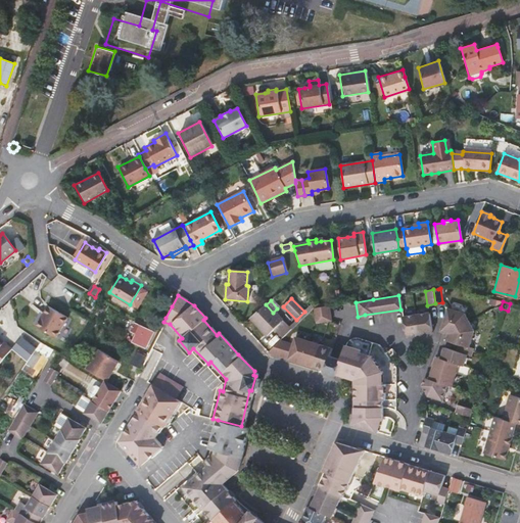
[(266,304),(248,319),(265,336),(272,330),(281,322),(273,313),(266,304)]
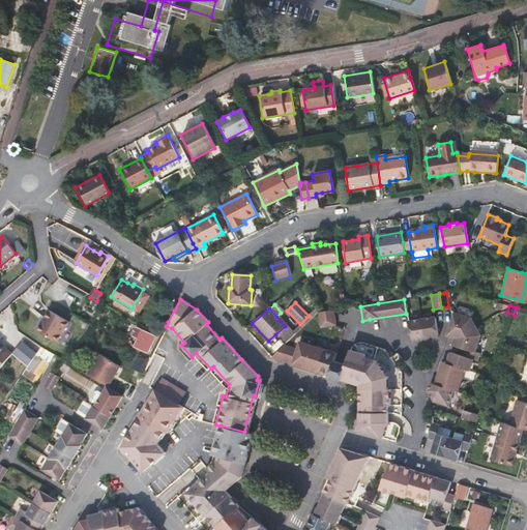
[(46,310),(39,320),(47,324),(59,331),(65,321),(46,310)]
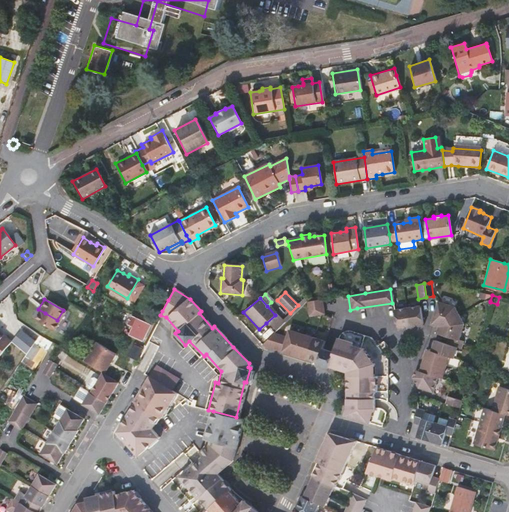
[(323,314),(321,300),(306,302),(309,316),(323,314)]
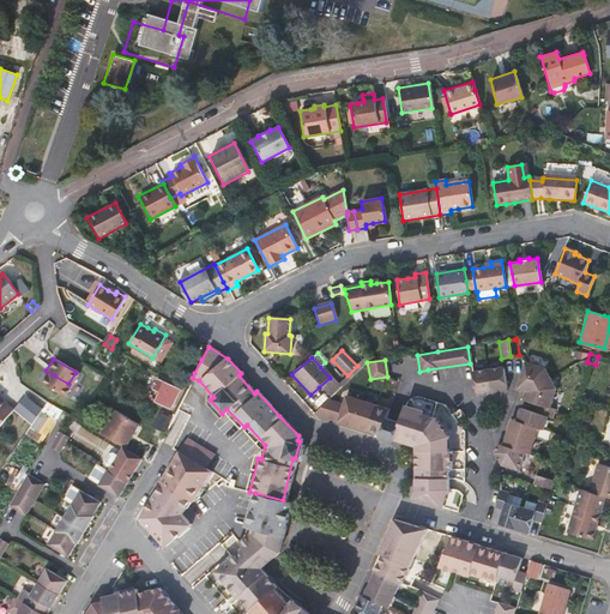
[(536,404),(533,413),(545,416),(550,417),(553,409),(548,408),(554,387),(547,368),(524,362),(520,375),(517,390),(524,392),(521,401),(536,404)]
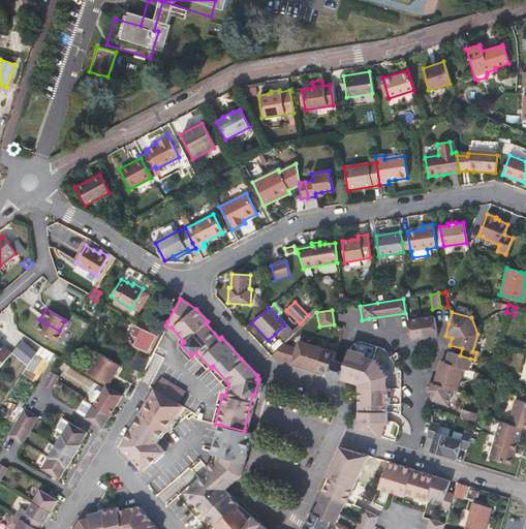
[(300,323),(302,327),(311,318),(308,315),(300,323)]
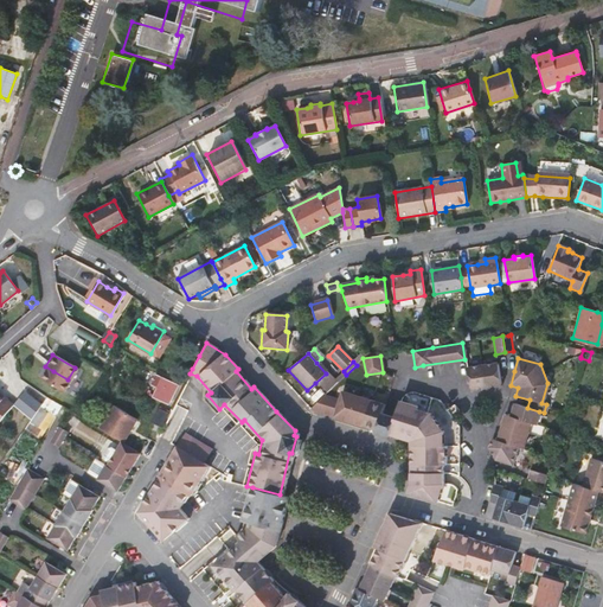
[(496,362),(466,366),(467,374),(469,390),(500,385),(498,370),(496,362)]
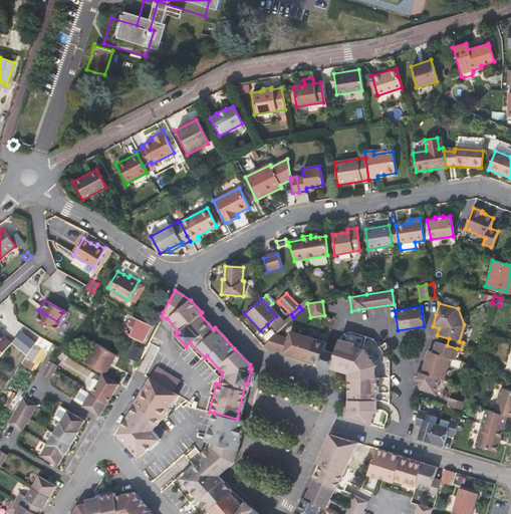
[(45,314),(38,310),(33,319),(52,331),(57,321),(45,314)]
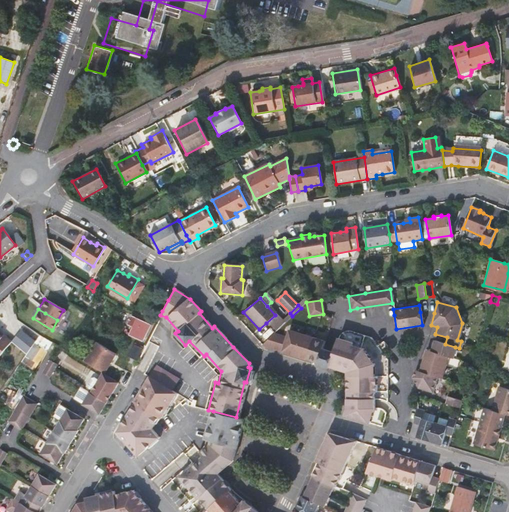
[(279,319),(275,315),(266,323),(270,327),(279,319)]
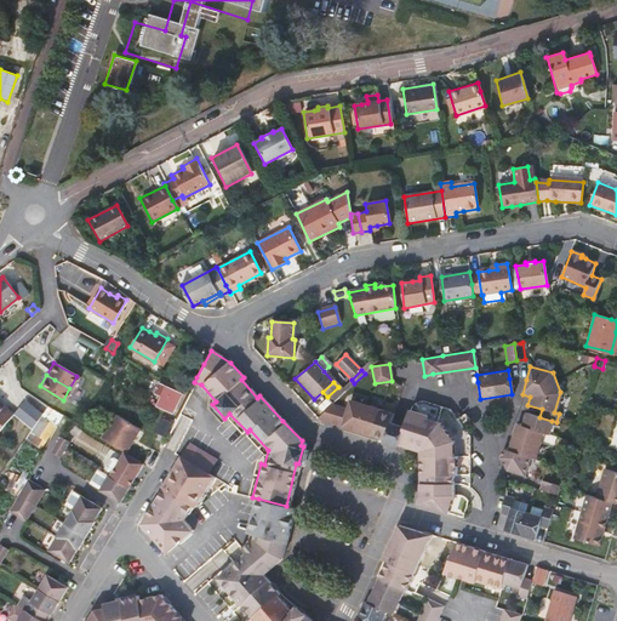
[(178,394),(156,383),(152,393),(156,396),(153,405),(169,414),(178,394)]
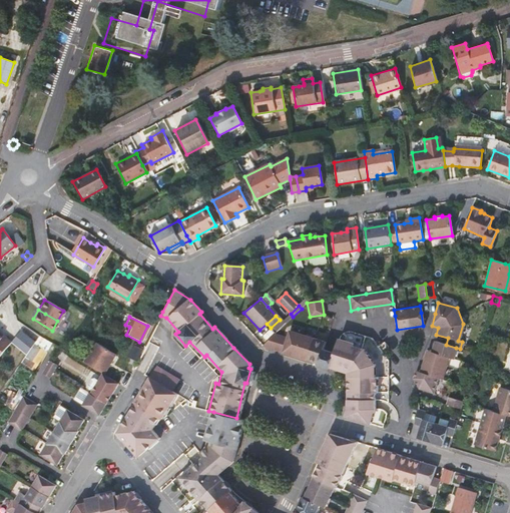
[(285,325),(280,320),(271,328),(276,333),(285,325)]
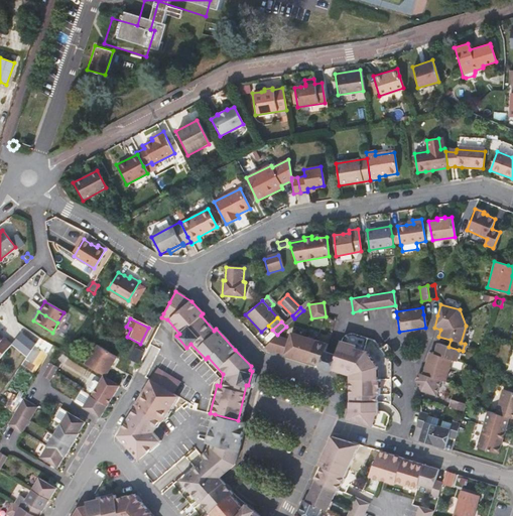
[(10,344),(23,356),(32,345),(33,343),(20,332),(10,344)]
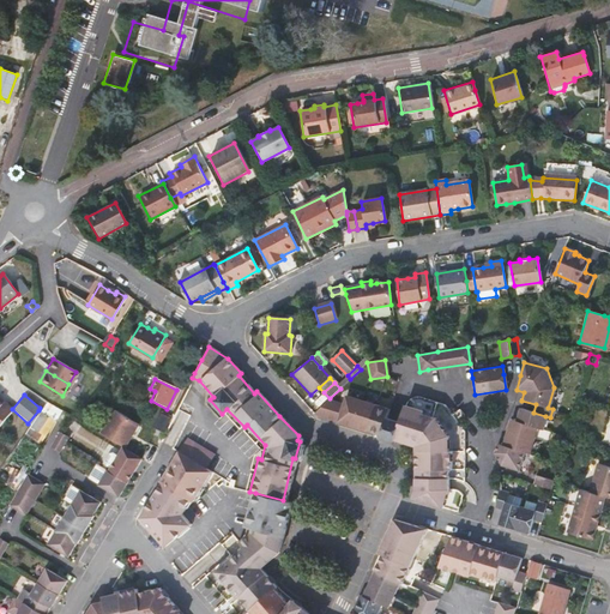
[(313,414),(380,434),(386,417),(388,408),(343,396),(342,403),(328,399),(313,414)]
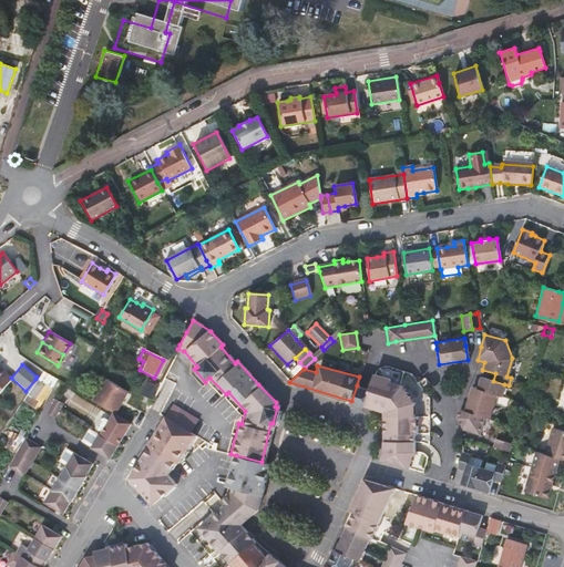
[(0,391),(11,378),(2,371),(0,373),(0,391)]
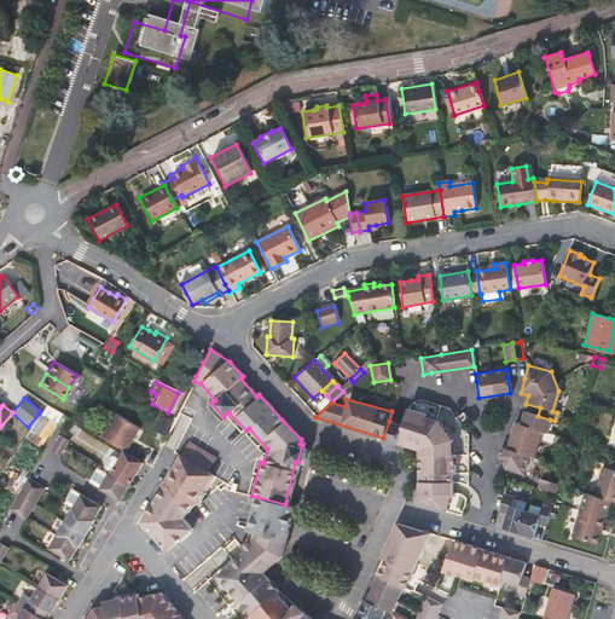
[(59,414),(45,405),(40,411),(39,414),(46,420),(47,417),(54,422),(59,414)]
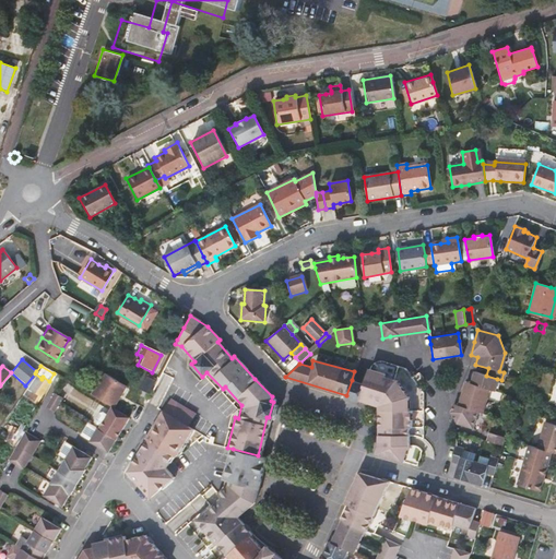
[(376,454),(403,462),(418,467),(416,460),(413,452),(410,449),(407,448),(407,437),(407,429),(410,429),(410,413),(406,413),(406,399),(395,383),(382,379),(385,372),(368,368),(368,369),(363,383),(357,382),(352,380),(346,395),(353,397),(378,405),(378,428),(378,447),(376,454)]
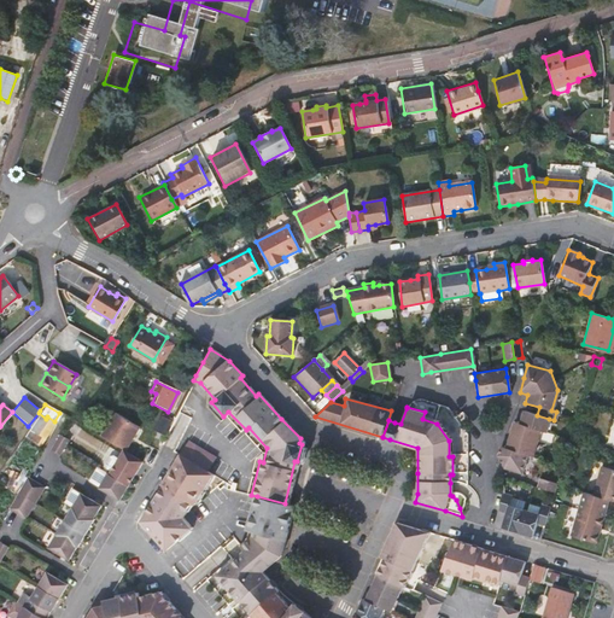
[(98,435),(122,448),(135,425),(111,412),(98,435)]
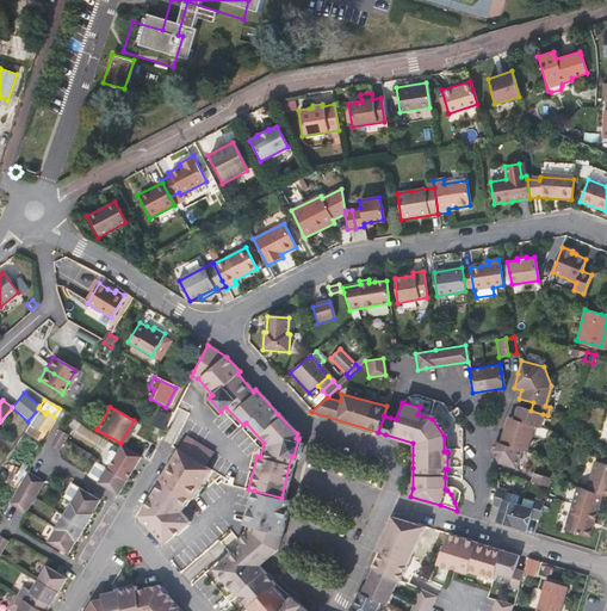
[(531,411),(516,407),(513,419),(508,418),(500,443),(520,449),(520,450),(526,452),(533,426),(539,427),(543,414),(531,411)]
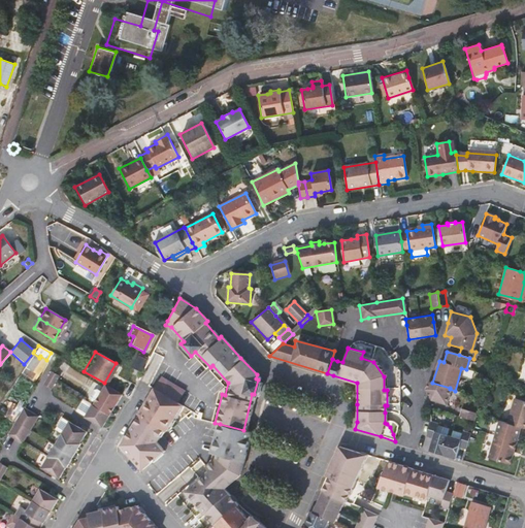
[(33,354),(24,367),(31,371),(39,359),(33,354)]
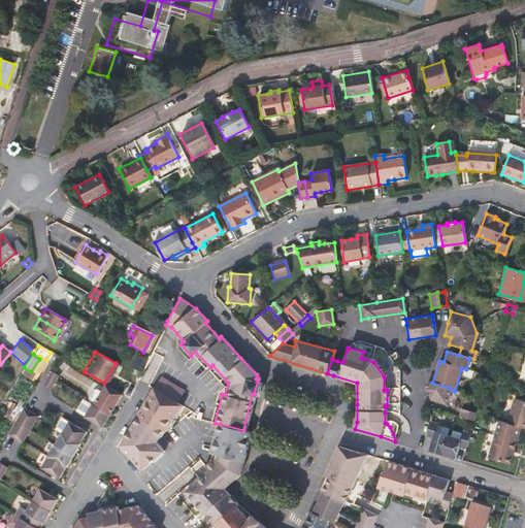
[(130,366),(138,371),(144,359),(136,355),(130,366)]
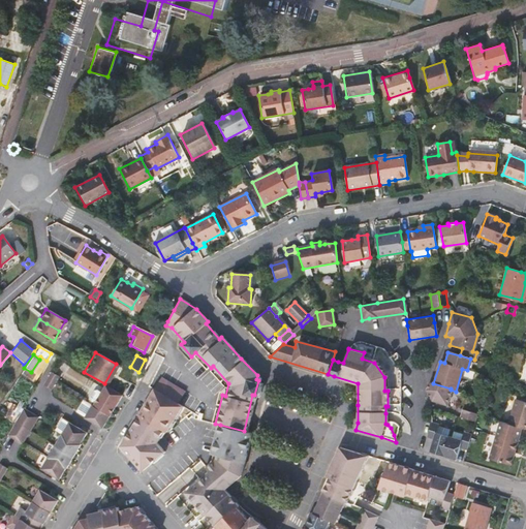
[(31,372),(24,368),(21,374),(27,378),(26,379),(33,383),(38,375),(45,363),(39,359),(39,360),(31,372)]
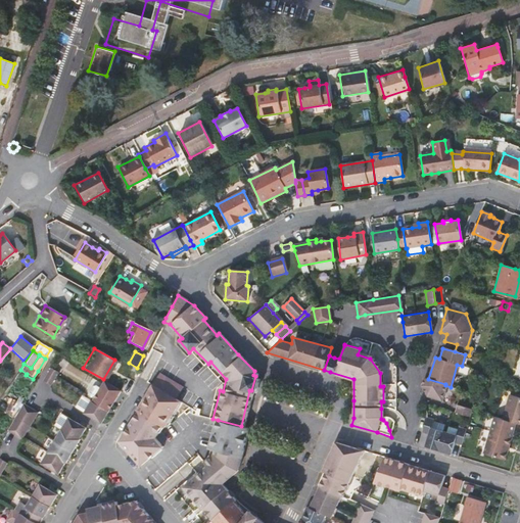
[(55,371),(49,367),(45,373),(42,379),(48,383),(51,377),(55,371)]
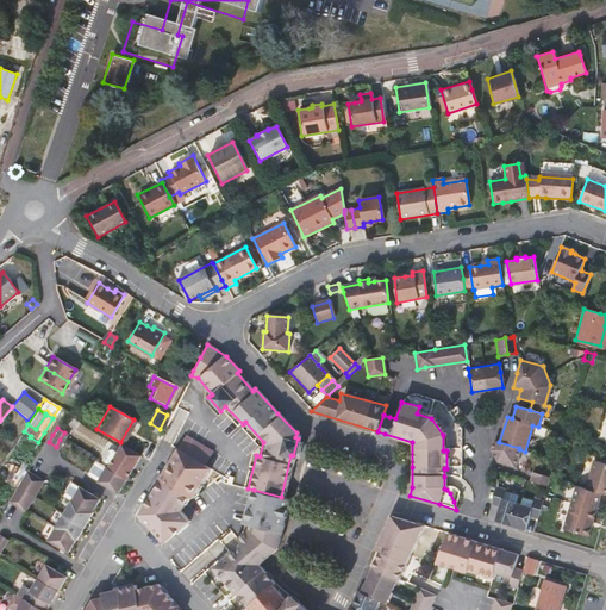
[(183,436),(175,449),(193,460),(195,461),(200,464),(206,467),(214,454),(183,436)]
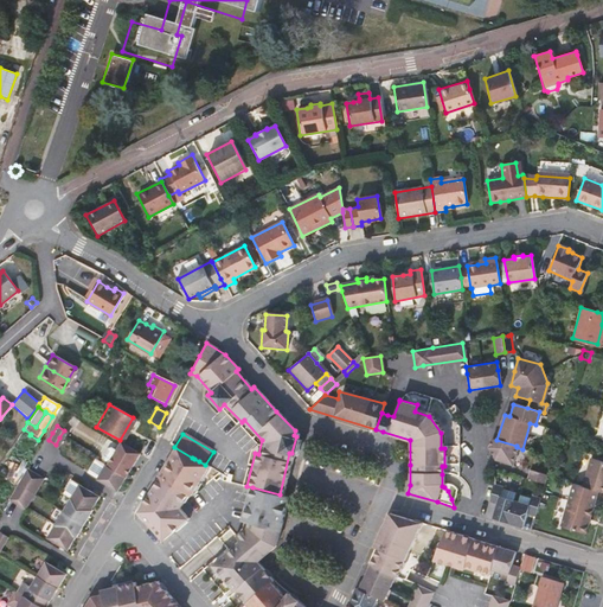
[(488,447),(494,460),(512,465),(517,447),(517,446),(496,440),(491,439),(488,447)]
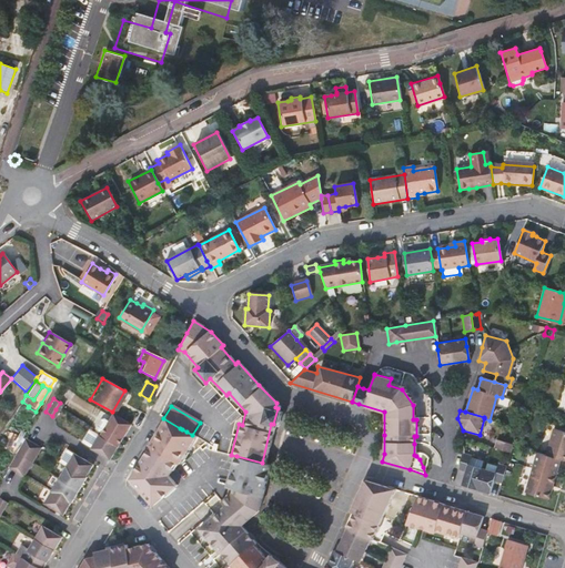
[(80,440),(108,457),(128,422),(112,413),(107,422),(101,418),(99,419),(93,428),(99,433),(98,435),(88,428),(80,440)]
